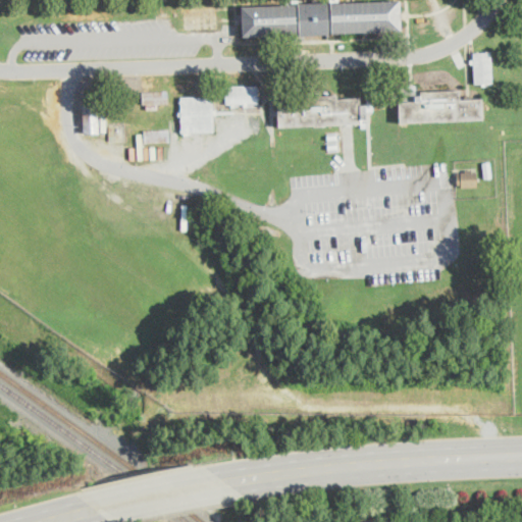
[(402,17),(402,32),(338,34),(340,40),(328,40),(328,34),(306,35),(306,41),(295,42),(295,35),(243,36),(242,19),(237,19),(237,16),(237,12),(242,12),(242,6),(293,4),(347,2),(401,1),(402,17)]
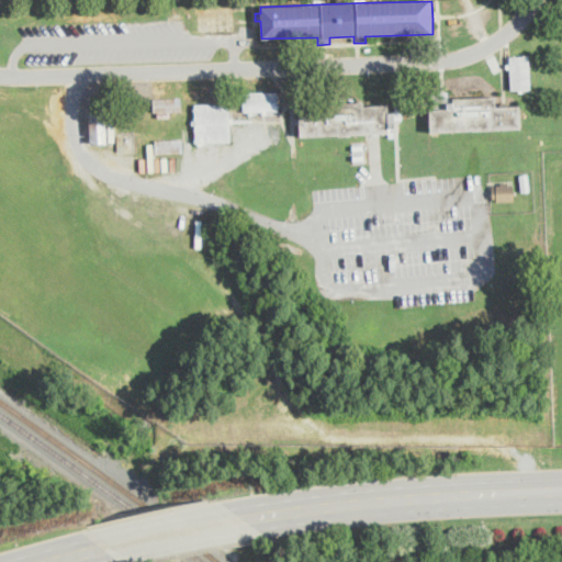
[(513,90),(510,90),(510,56),(529,56),(529,90),(513,90)]
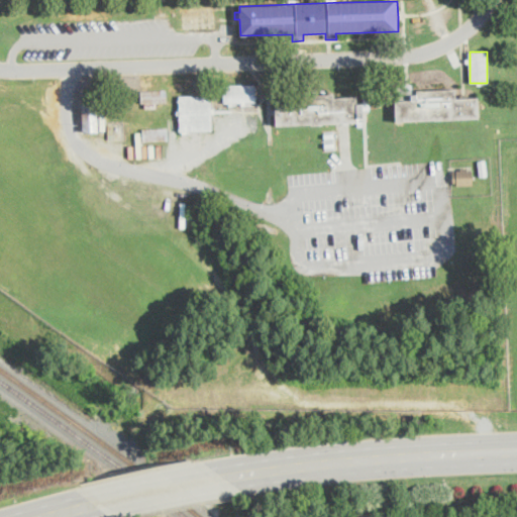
[(229,102),(224,102),(224,85),(255,85),(255,102),(229,102)]
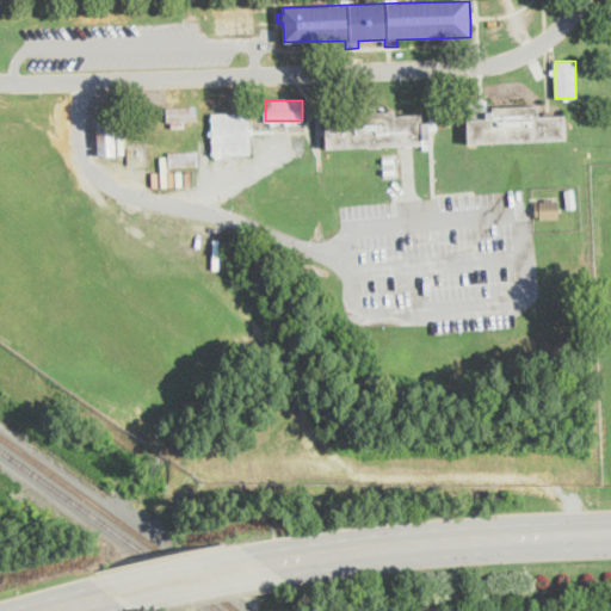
[(539,105),(539,116),(571,115),(572,140),(479,143),(479,149),(468,149),(467,119),(493,118),(493,106),(539,105)]
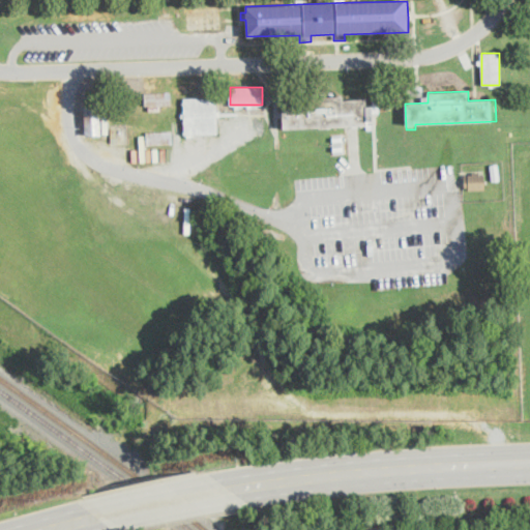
[(172,106),(145,106),(145,94),(171,93),(172,106)]
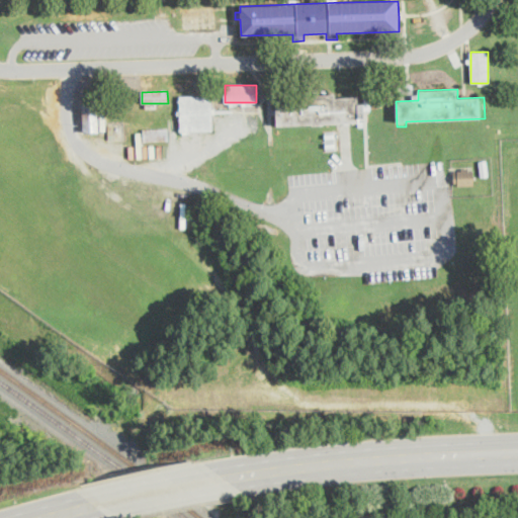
[(336,94),(336,97),(358,96),(359,123),(277,126),(275,100),(297,99),(297,95),(336,94)]
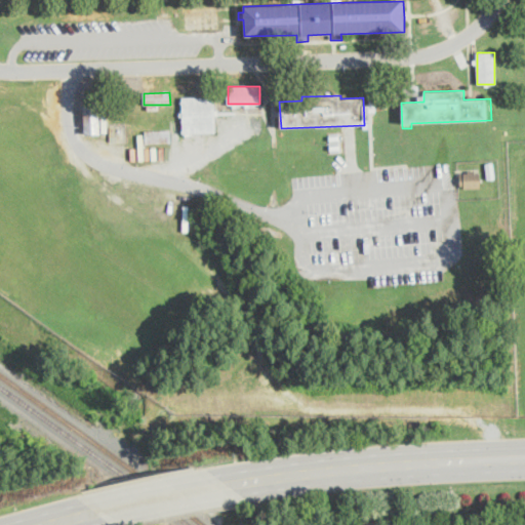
[(213,96),(214,110),(218,110),(218,115),(214,115),(214,132),(191,133),(192,135),(185,136),(185,134),(183,134),(183,117),(180,118),(179,113),(183,113),(182,97),(213,96)]
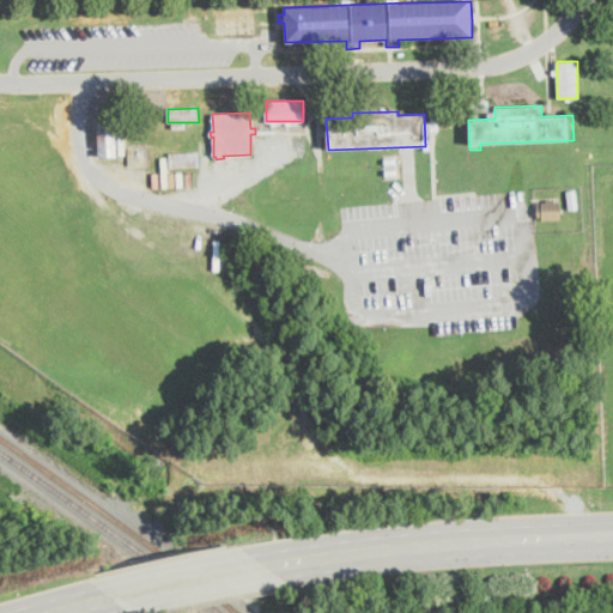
[(117,157),(99,158),(98,125),(116,123),(117,157)]
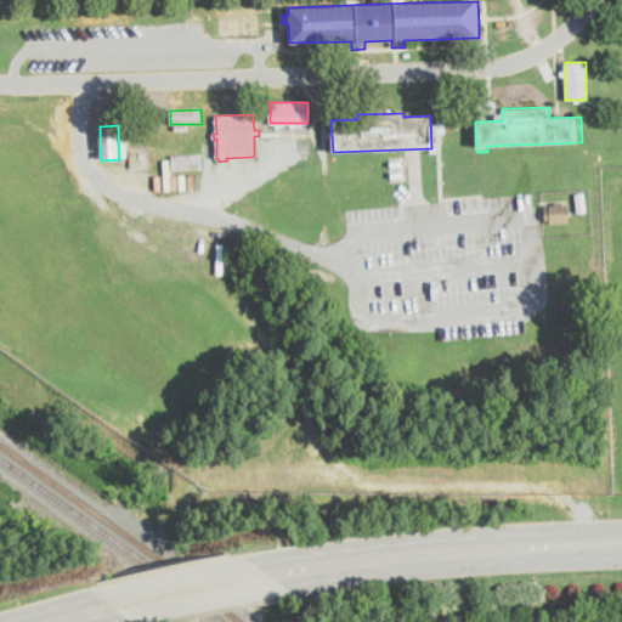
[(203,169),(173,170),(173,154),(203,154),(203,169)]
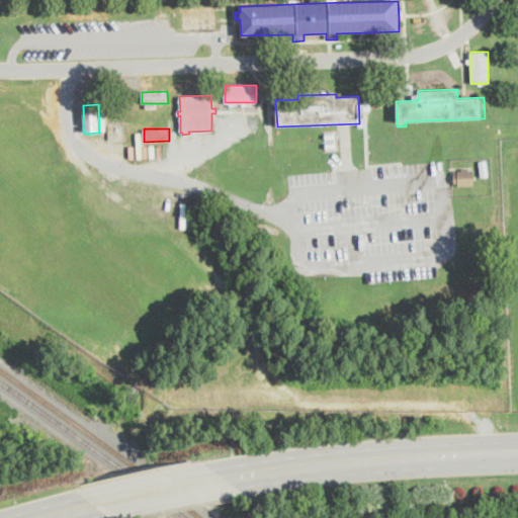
[(488,175),(481,176),(480,160),(487,160),(488,175)]
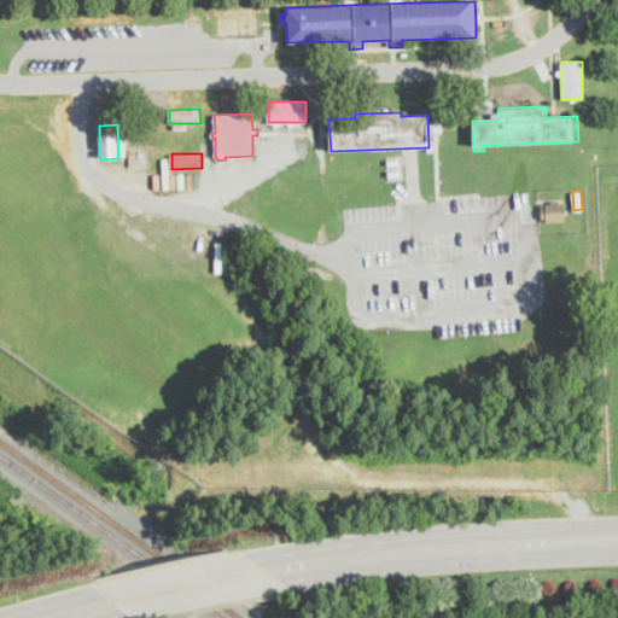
[(560,200),(560,204),(565,203),(566,221),(547,222),(547,220),(543,220),(542,205),(552,204),(551,200),(560,200)]
